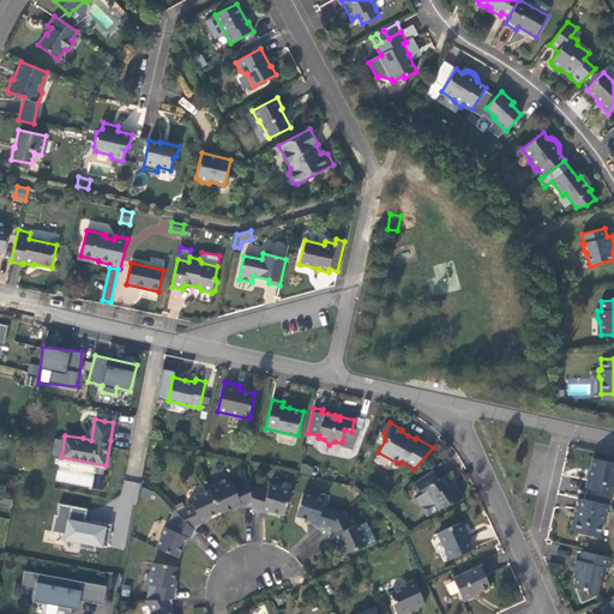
[(613,474),(613,462),(594,458),(590,471),(587,489),(613,495),(613,488),(613,483),(612,483),(613,474)]
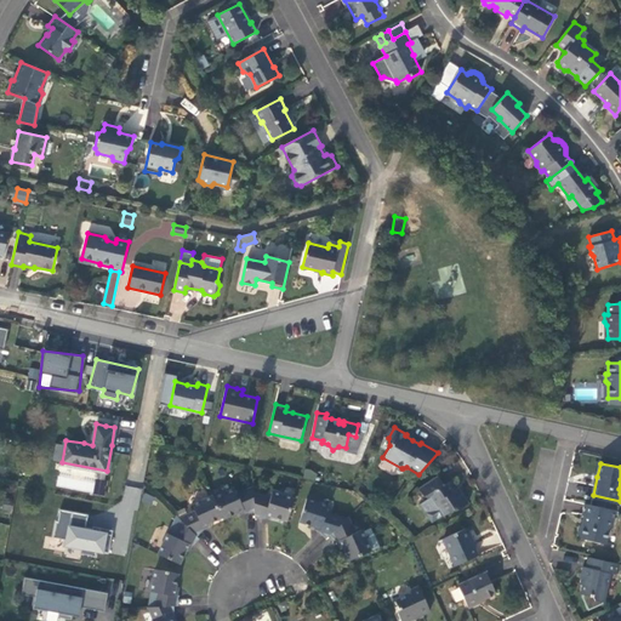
[(438,476),(419,488),(423,496),(427,497),(428,499),(420,503),(432,522),(444,516),(455,508),(460,510),(468,503),(459,489),(454,493),(450,488),(448,484),(444,485),(438,476)]
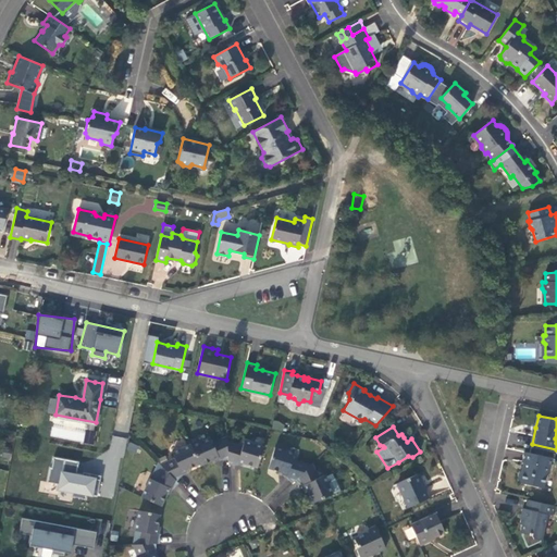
[(221,459),(229,459),(227,441),(227,435),(212,442),(210,436),(192,445),(200,462),(200,465),(211,460),(219,456),(221,459)]
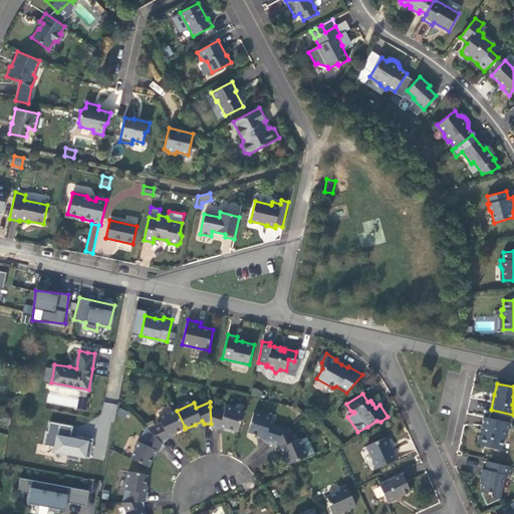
[(227,427),(238,431),(244,411),(226,406),(225,412),(210,407),(211,424),(211,429),(219,428),(220,425),(227,427)]
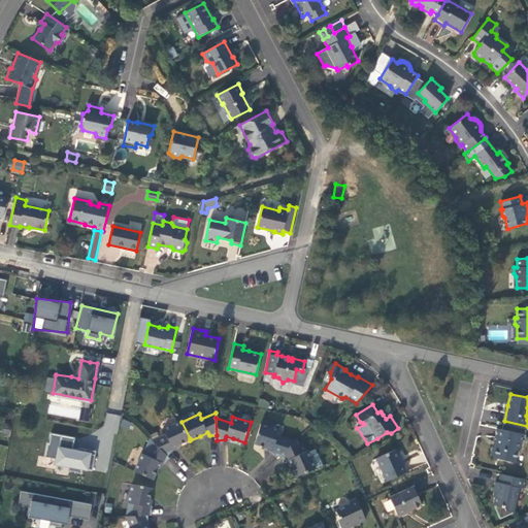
[(177,444),(190,438),(182,422),(180,420),(164,428),(166,433),(152,439),(155,442),(167,455),(172,450),(172,447),(177,444)]
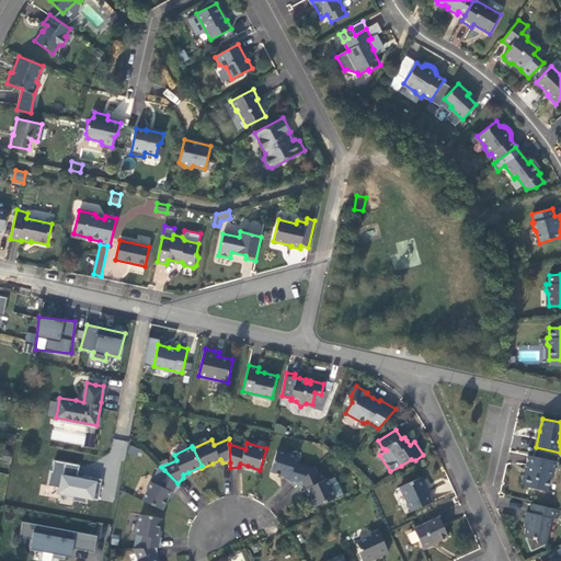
[(289,480),(295,485),(298,482),(313,468),(295,461),(297,456),(277,449),(272,470),(283,474),(290,477),(289,480)]
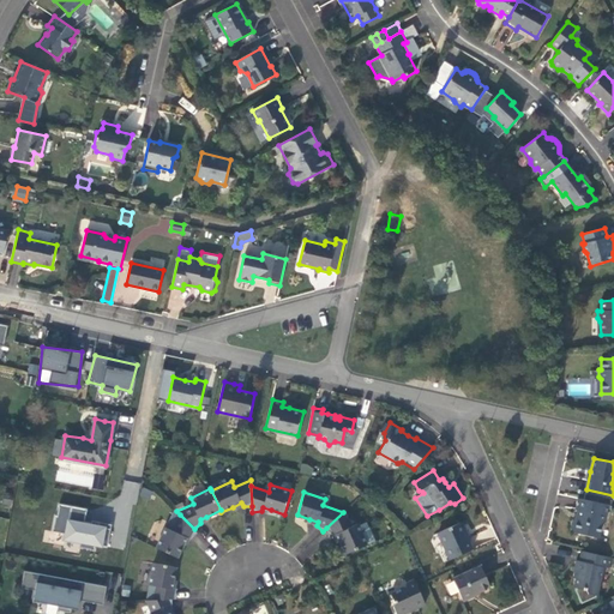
[(605,522),(608,504),(578,497),(576,509),(578,509),(577,513),(576,518),(573,521),(571,528),(573,531),(599,536),(601,523),(605,522)]
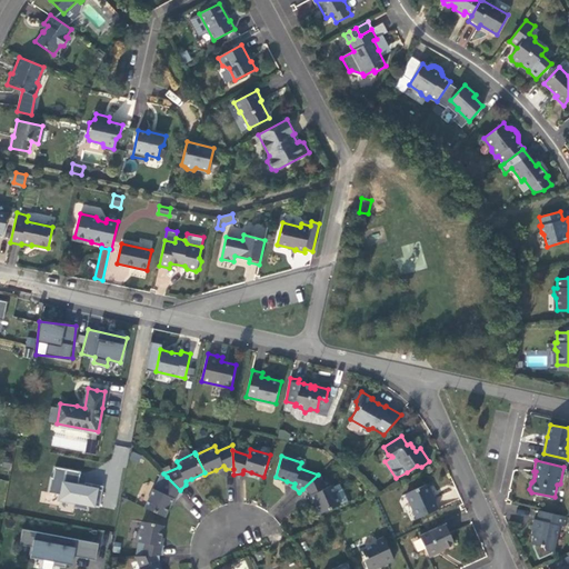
[(96,508),(99,488),(79,483),(80,471),(53,467),(49,491),(59,493),(58,501),(96,508)]
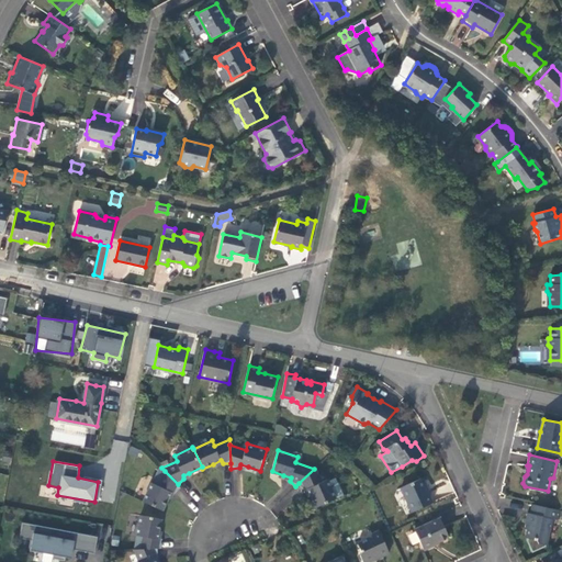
[(322,481),(315,467),(314,469),(299,483),(305,489),(308,487),(312,495),(316,506),(336,497),(328,479),(322,481)]
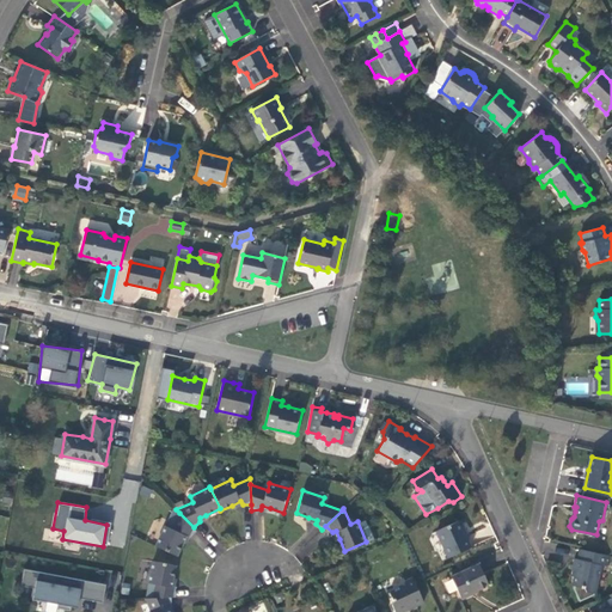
[(189,536),(196,530),(194,527),(179,513),(173,526),(171,527),(165,525),(155,545),(177,555),(184,542),(187,534),(189,536)]
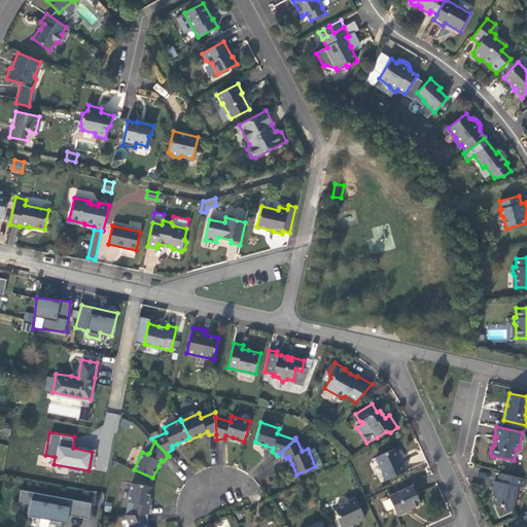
[(397,448),(377,457),(387,480),(407,471),(402,462),(400,458),(401,457),(397,448)]
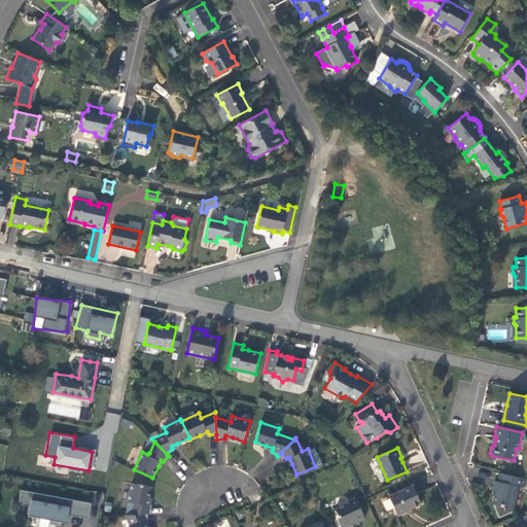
[(522,487),(524,478),(499,471),(497,481),(495,481),(494,485),(493,490),(495,491),(493,502),(502,505),(504,508),(513,510),(518,486),(522,487)]
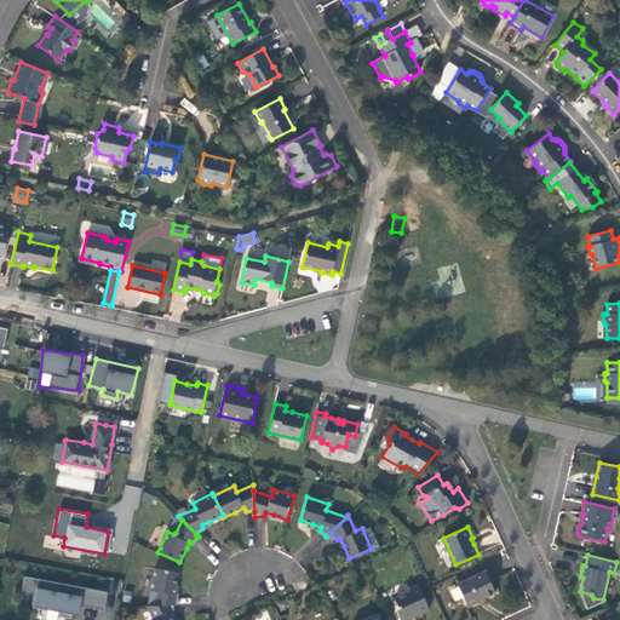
[(158,591),(155,606),(174,604),(179,604),(177,595),(174,595),(177,585),(178,573),(155,568),(150,590),(158,591)]
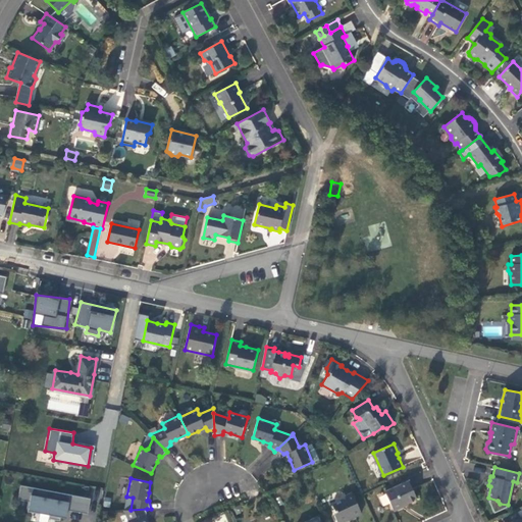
[(414,478),(385,491),(394,511),(405,507),(404,505),(422,497),(417,485),(414,478)]
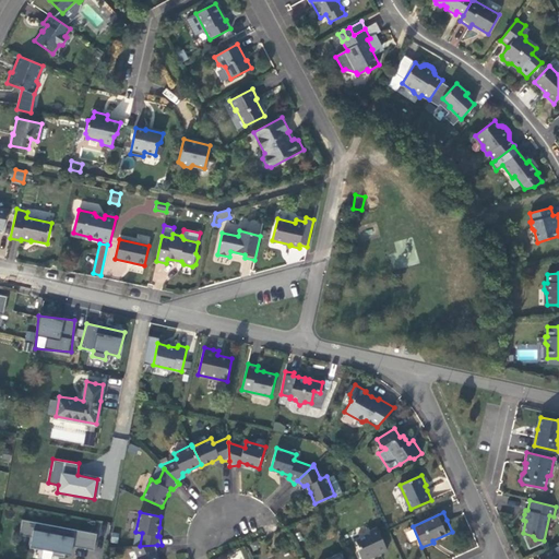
[(94,549),(97,533),(22,519),(20,534),(31,536),(30,544),(31,544),(31,547),(43,549),(52,551),(52,555),(64,557),(66,554),(71,555),(73,546),(94,549)]
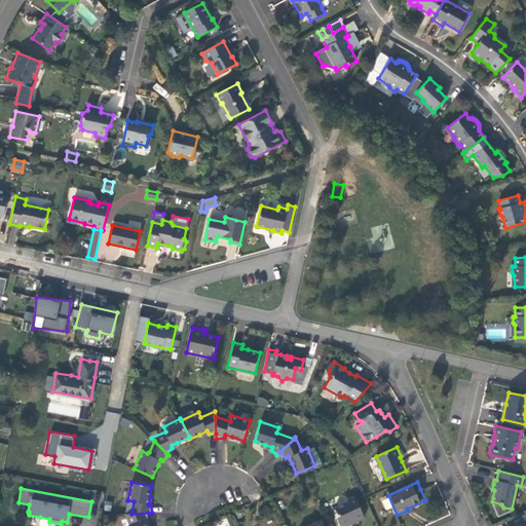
[(365,517),(355,495),(349,498),(348,502),(336,508),(340,516),(338,519),(341,525),(342,525),(345,525),(348,525),(350,523),(350,521),(355,519),(357,521),(365,517)]
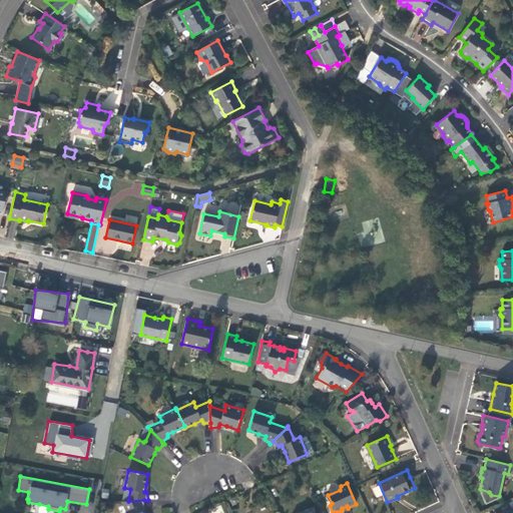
[(143,508),(144,500),(128,501),(122,501),(127,512),(143,512),(141,509),(143,508)]
